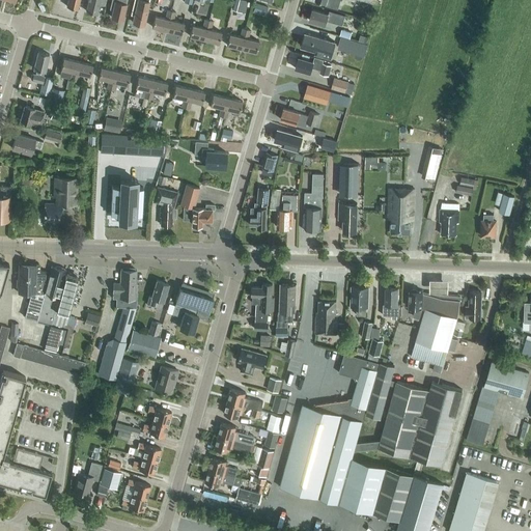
[(78,8),(79,0),(67,0),(66,6),(78,8)]
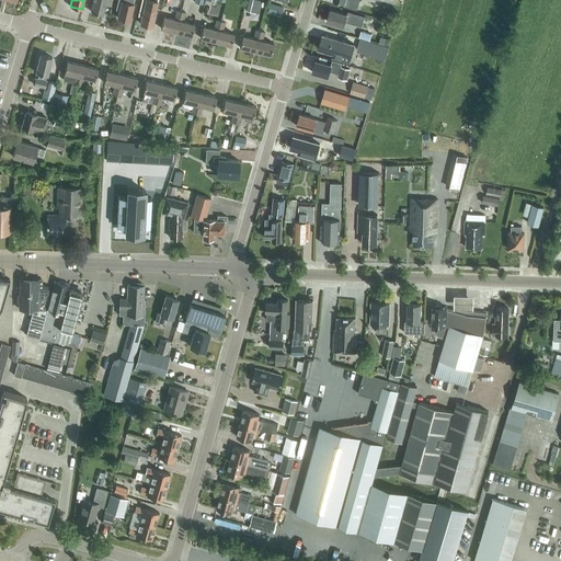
[(110,7),(111,0),(92,0),(91,11),(102,14),(104,6),(110,7)]
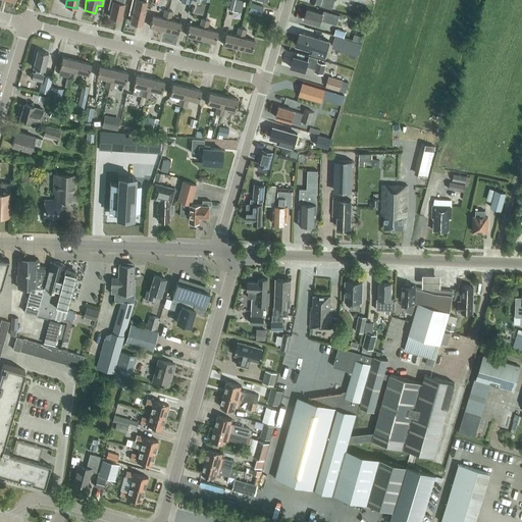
[(120,19),(124,3),(123,3),(123,0),(109,0),(108,9),(111,9),(109,16),(120,19)]
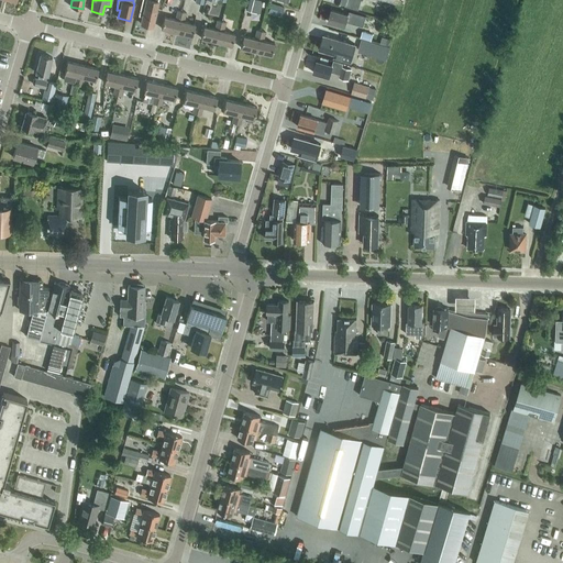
[(142,0),(139,17),(142,18),(140,23),(153,26),(156,9),(158,1),(155,0),(154,0),(142,0)]
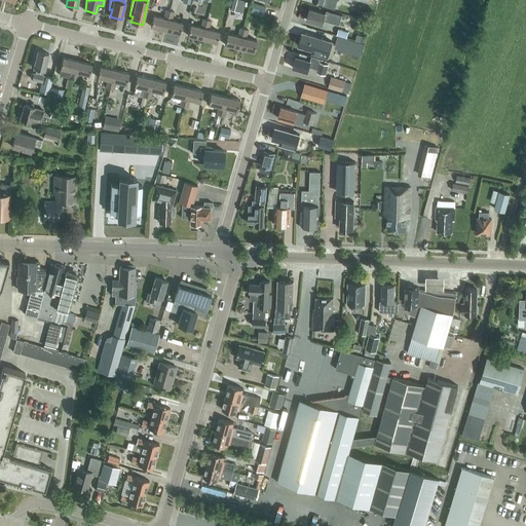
[(242,13),(246,1),(241,0),(232,0),(230,10),(242,13)]
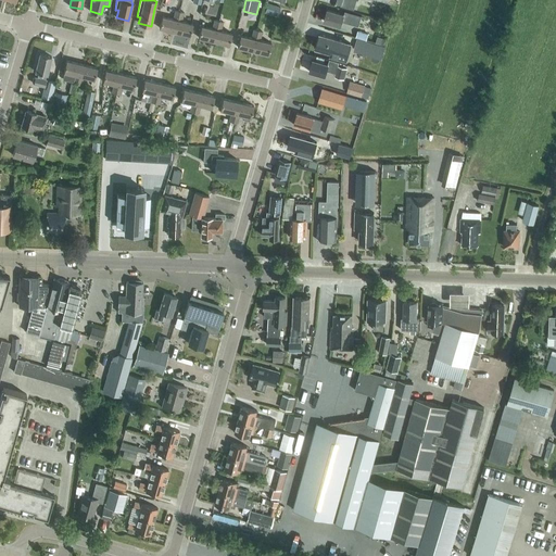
[(277,17),(280,7),(267,2),(264,13),(277,17)]
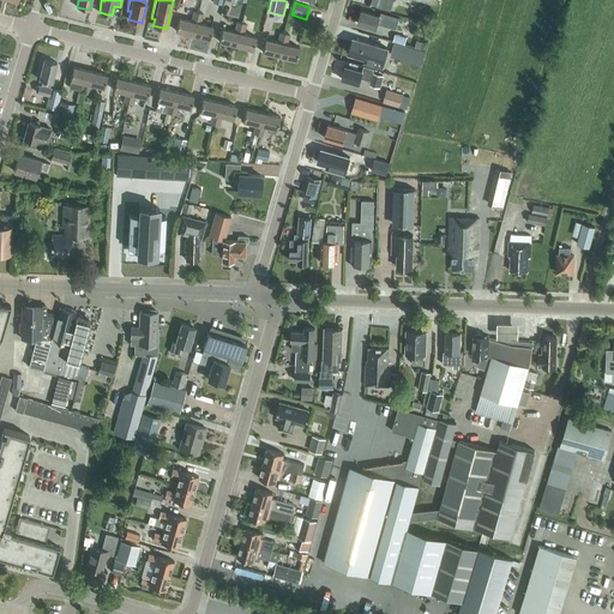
[(193,35),(198,12),(193,11),(191,20),(179,18),(175,31),(193,35)]
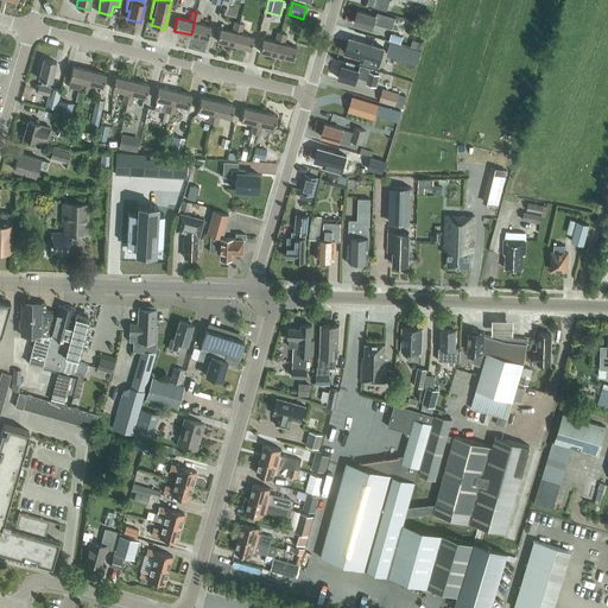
[(385,19),(377,16),(358,11),(354,23),(372,29),(374,23),(392,29),(396,17),(387,14),(385,19)]
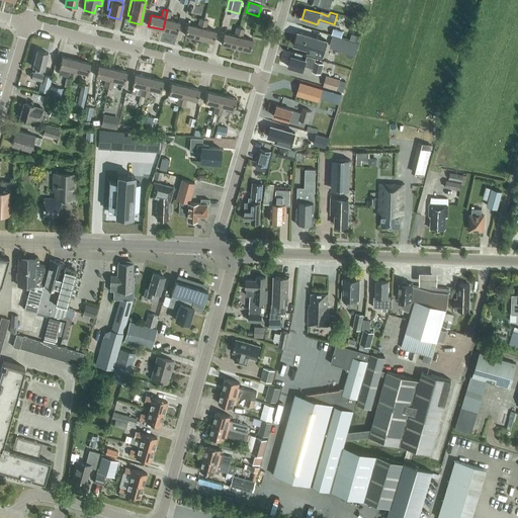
[(167,10),(163,29),(177,32),(179,22),(169,19),(171,11),(167,10)]
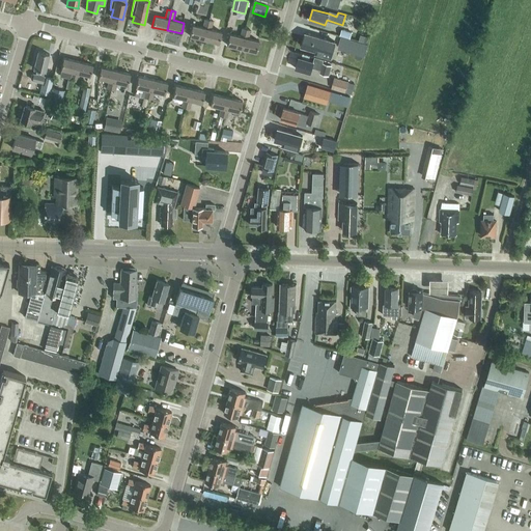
[(204,39),(208,20),(204,19),(202,27),(192,25),(189,35),(204,39)]
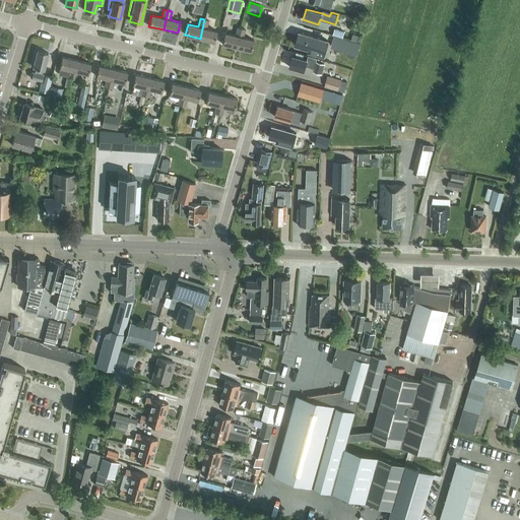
[(204,19),(200,39),(214,42),(216,30),(206,28),(208,20),(204,19)]
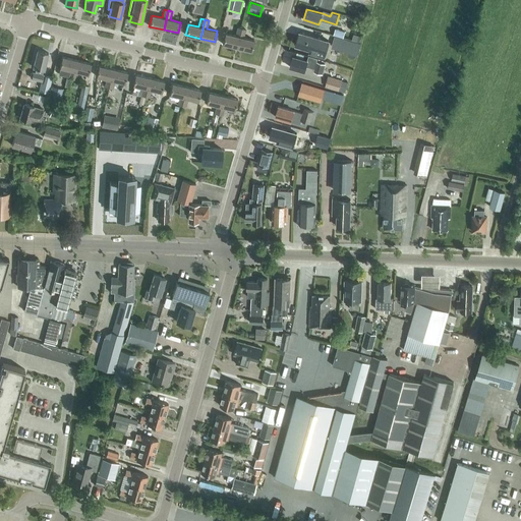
[(237,47),(241,29),(237,27),(235,36),(225,33),(222,44),(237,47)]
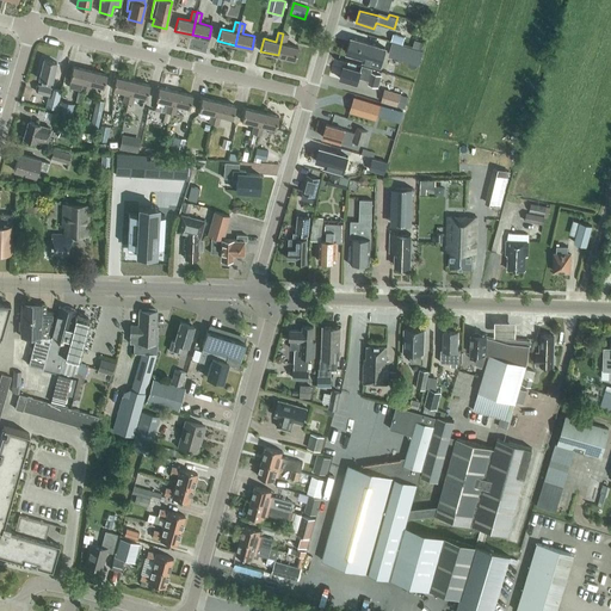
[(283,34),(278,55),(295,60),(297,47),(285,44),(288,35),(283,34)]
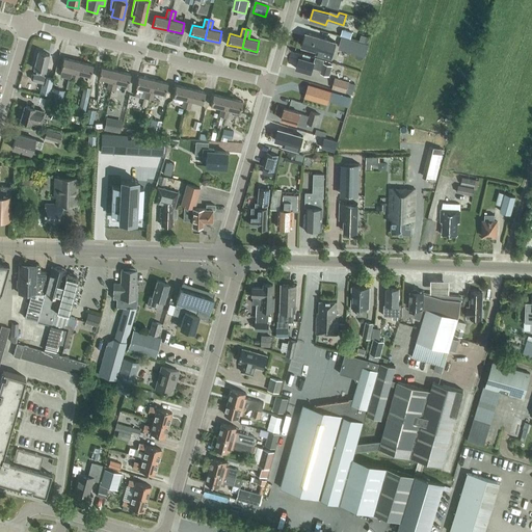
[(350,38),(352,32),(342,29),(340,35),(350,38)]
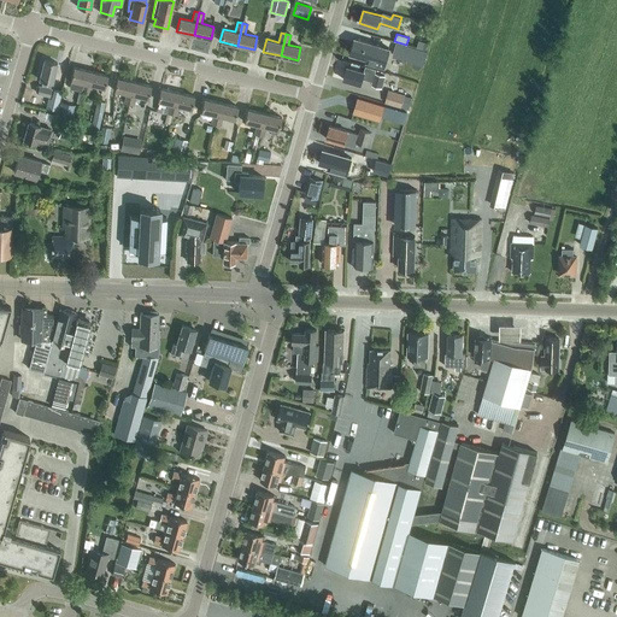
[(385,69),(391,50),(374,45),(374,43),(356,39),(351,53),(366,58),(365,63),(385,69)]
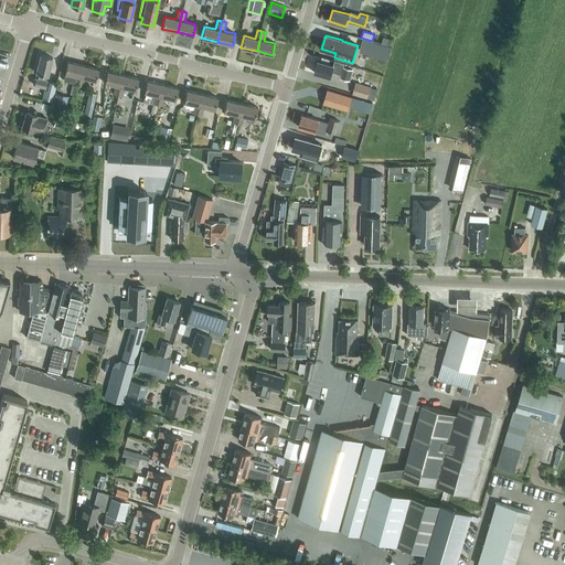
[(374,54),(376,43),(363,40),(360,50),(374,54)]
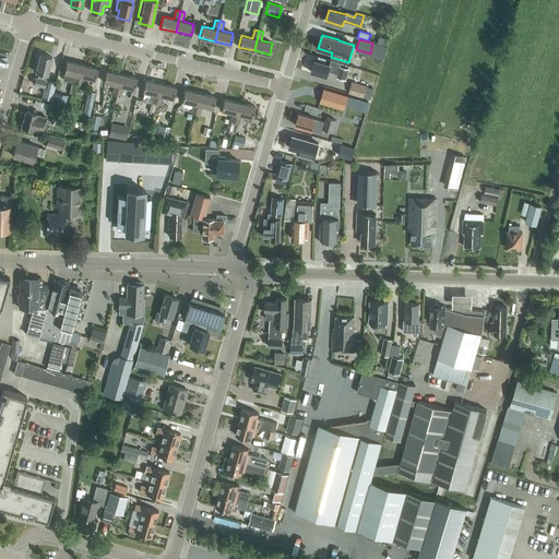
[(46,74),(47,74),(51,57),(40,54),(35,72),(38,73),(37,78),(35,78),(33,78),(33,82),(34,84),(45,86),(46,80),(45,80),(46,74)]
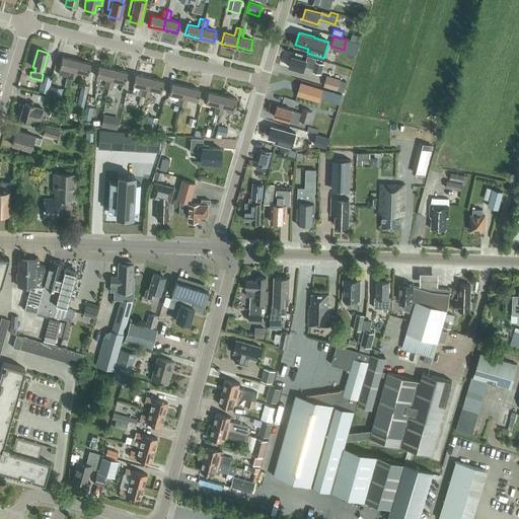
[(72,78),(76,60),(62,56),(59,67),(60,67),(59,73),(68,76),(68,77),(72,78)]
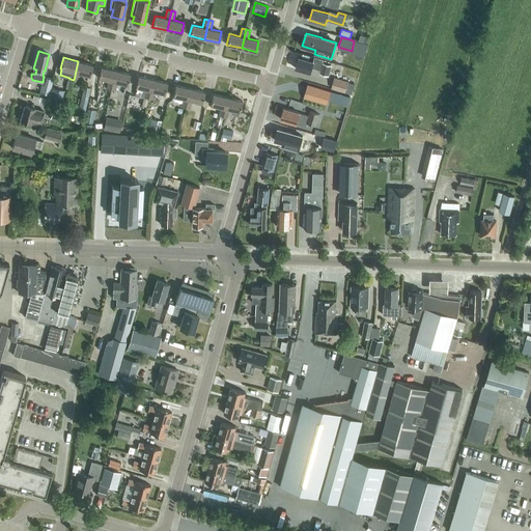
[(323,63),(324,60),(314,57),(313,61),(299,57),(296,68),(310,73),(312,67),(320,71),(319,73),(329,75),(331,65),(323,63)]
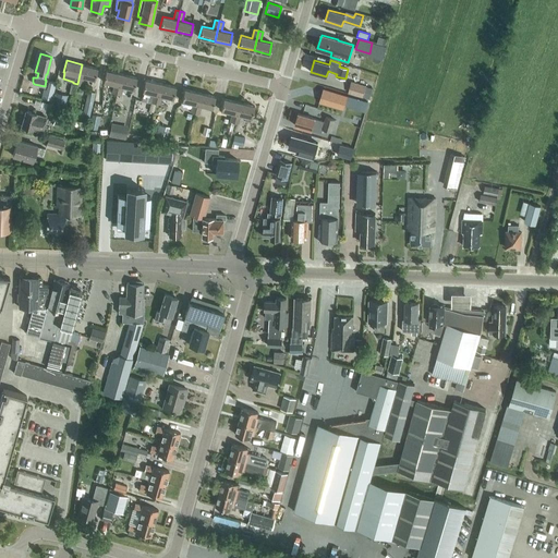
[(82,64),(77,84),(81,85),(83,76),(95,80),(97,68),(82,64)]
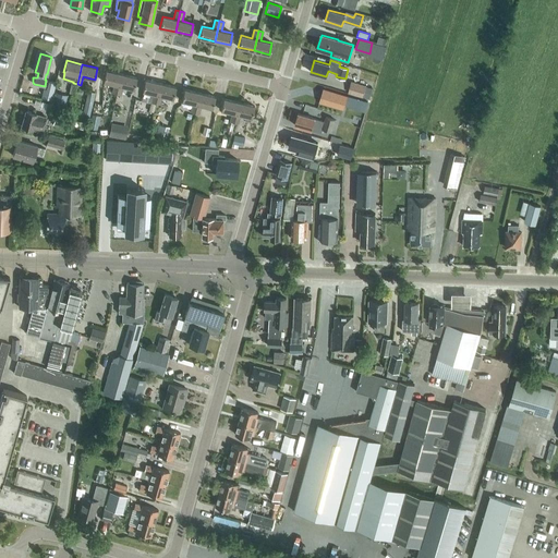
[(117,94),(121,73),(106,70),(102,82),(114,84),(112,93),(117,94)]
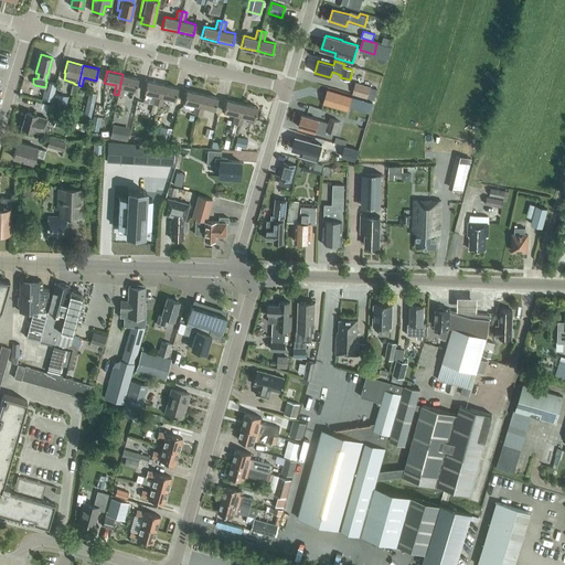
[(123,74),(118,95),(121,96),(124,87),(136,91),(138,78),(123,74)]
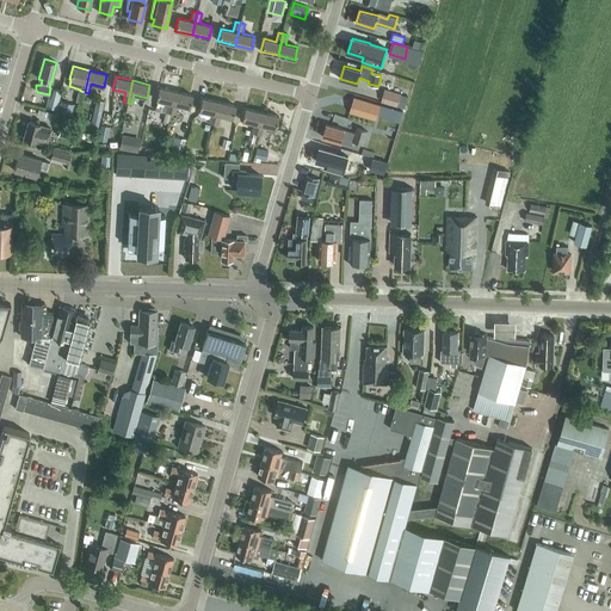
[(171,113),(176,91),(159,87),(155,99),(168,103),(166,112),(171,113)]
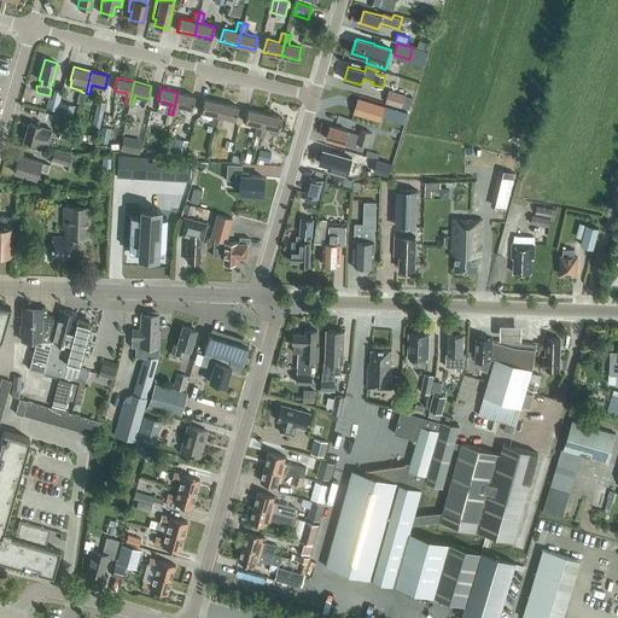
[(58,110),(62,92),(53,89),(52,98),(48,98),(46,108),(58,110)]
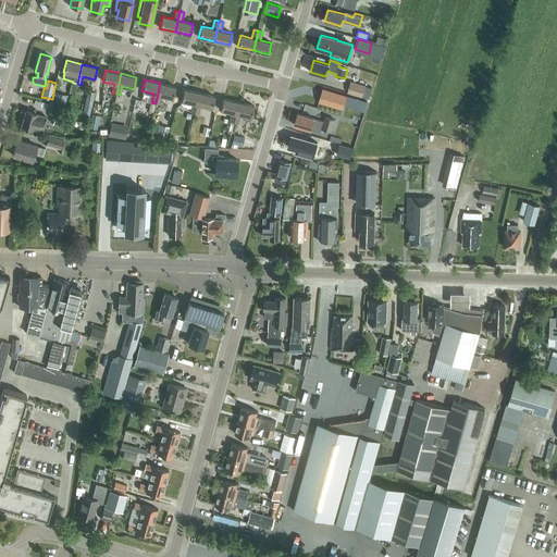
[(362,97),(366,86),(350,82),(347,93),(362,97)]
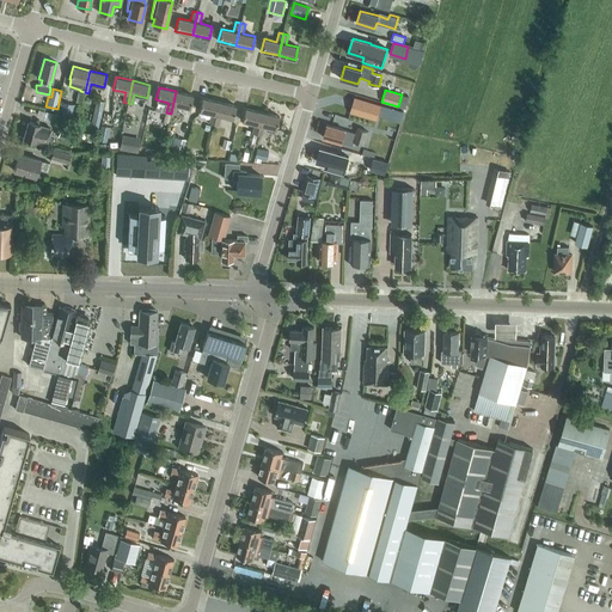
[(176,91),(171,114),(175,115),(177,105),(190,108),(193,96),(176,91)]
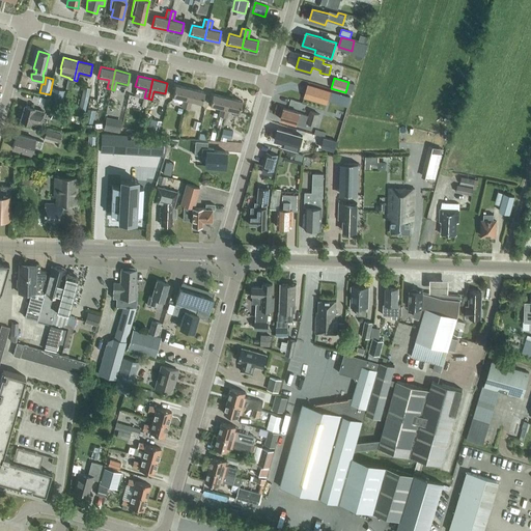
[(355,84),(348,82),(345,92),(352,94),(355,84)]
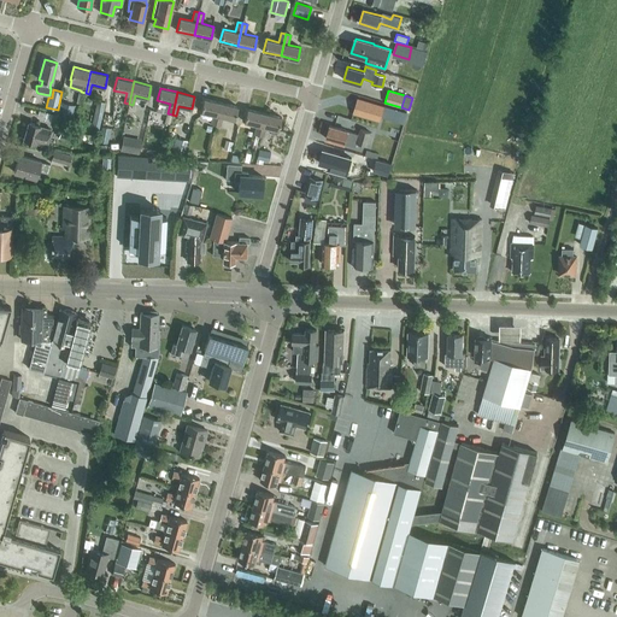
[(216,125),(221,103),(204,98),(200,111),(213,115),(211,124),(216,125)]
